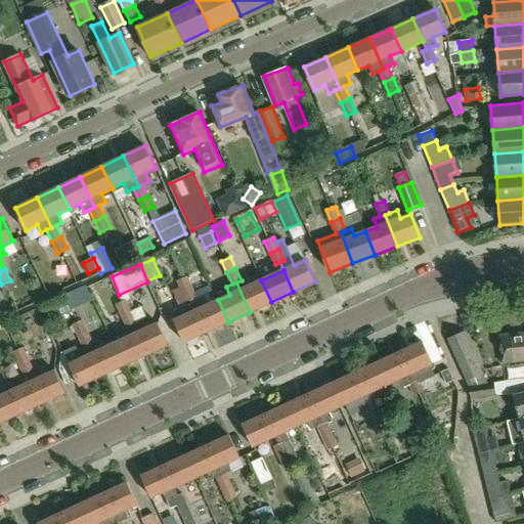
[(192,290),(187,277),(177,282),(183,294),(192,290)]
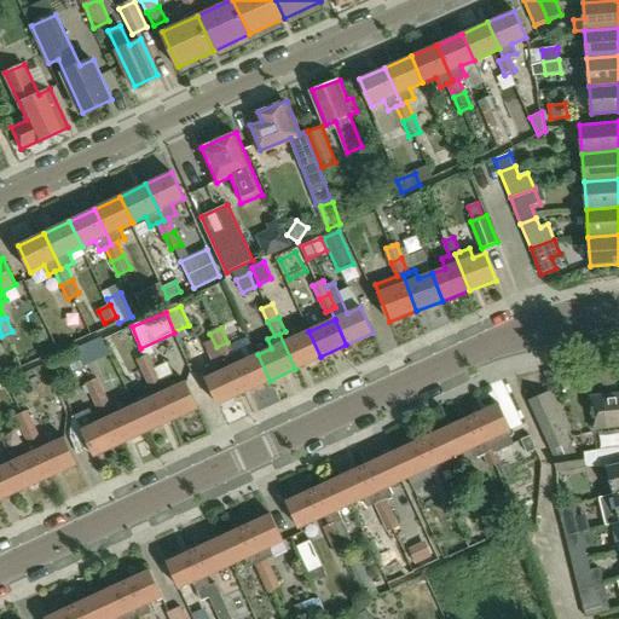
[(320,357),(308,331),(296,336),(293,328),(285,331),(279,334),(295,369),(320,357)]
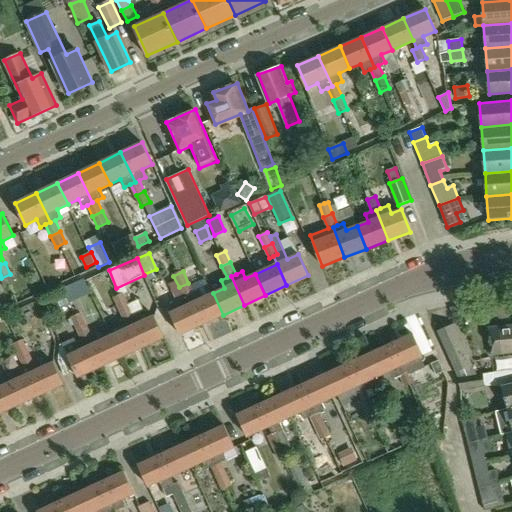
[(193,294),(188,283),(179,287),(184,298),(178,301),(181,308),(170,313),(180,335),(202,325),(189,296),(193,294)]
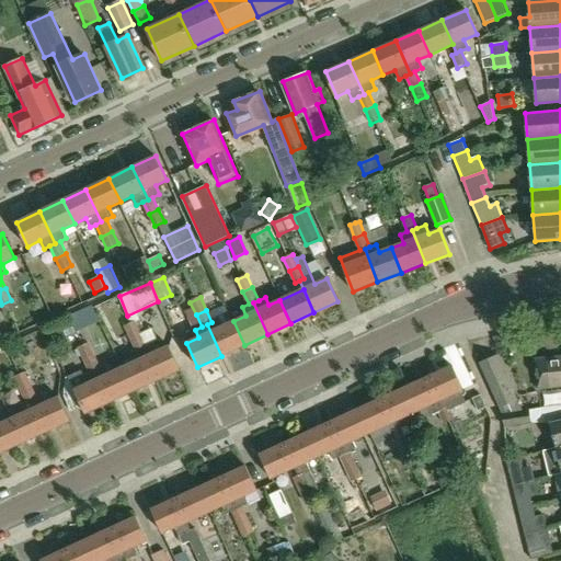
[(244,345),(233,321),(221,327),(218,319),(212,322),(207,324),(221,356),(244,345)]
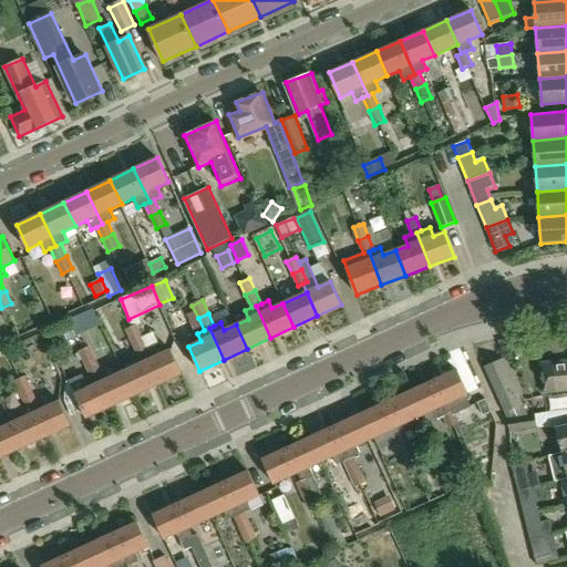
[(141,339),(135,326),(125,330),(131,343),(141,339)]
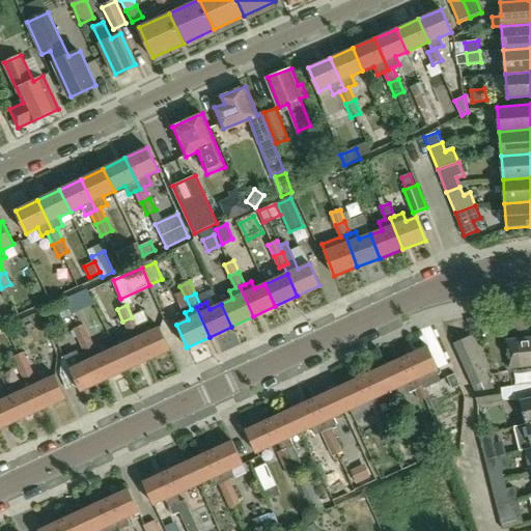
[(147,361),(133,331),(137,329),(132,317),(122,322),(129,333),(123,336),(127,343),(115,348),(126,371),(147,361)]
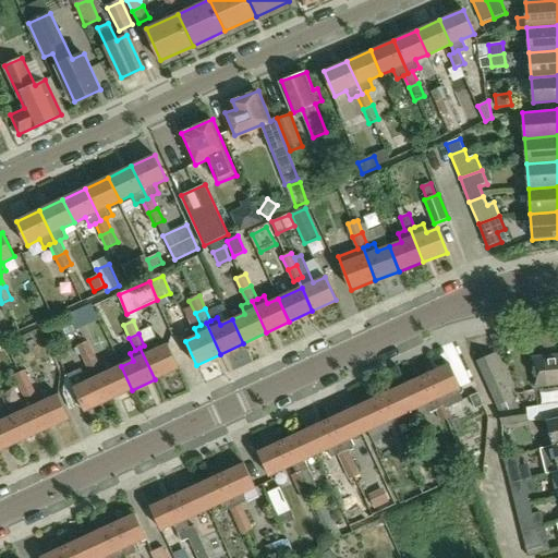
[(88,341),(83,343),(77,347),(83,359),(94,354),(88,341)]
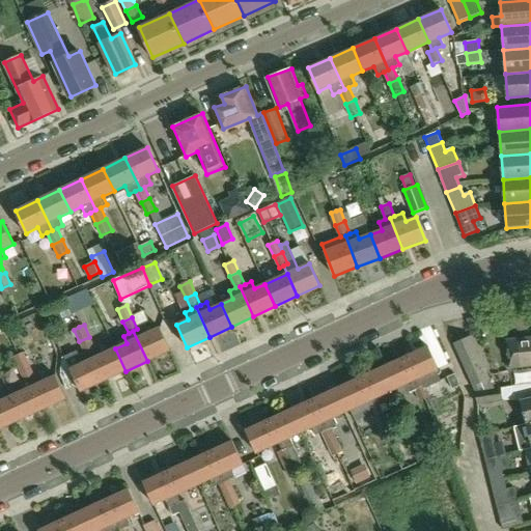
[(169,351),(159,328),(147,333),(144,326),(137,329),(133,331),(147,361),(169,351)]
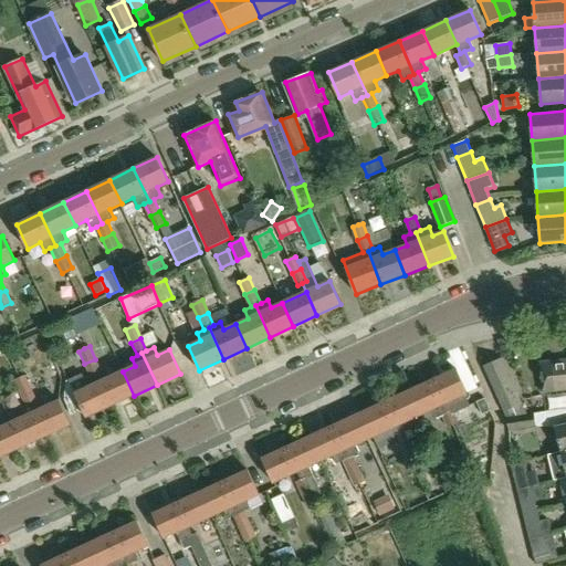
[(509,418),(528,415),(504,358),(486,366),(509,418)]
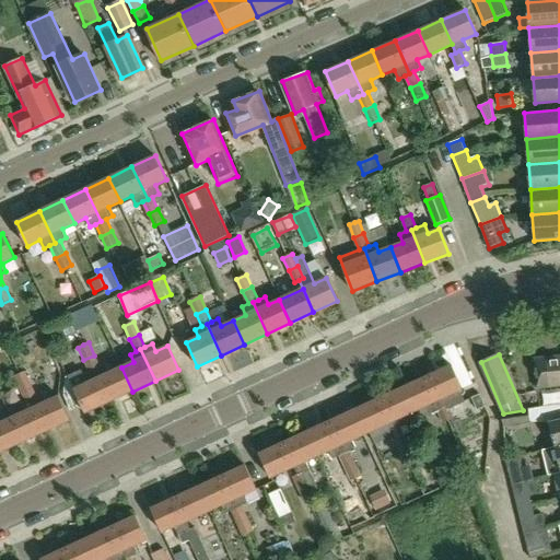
[(559,354),(533,358),(536,387),(559,384),(559,354)]
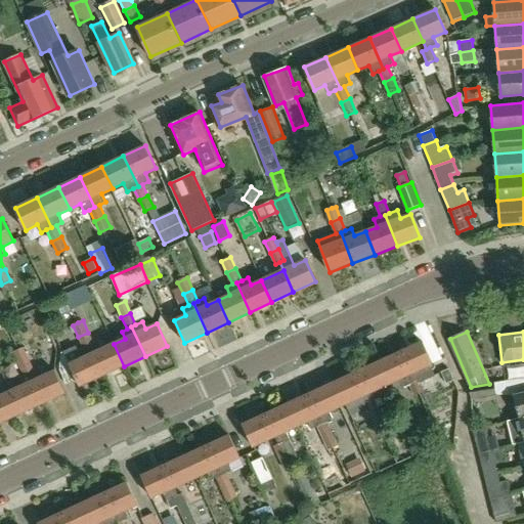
[(102,376),(89,346),(93,344),(88,333),(78,337),(84,349),(80,351),(78,347),(64,352),(80,386),(102,376)]
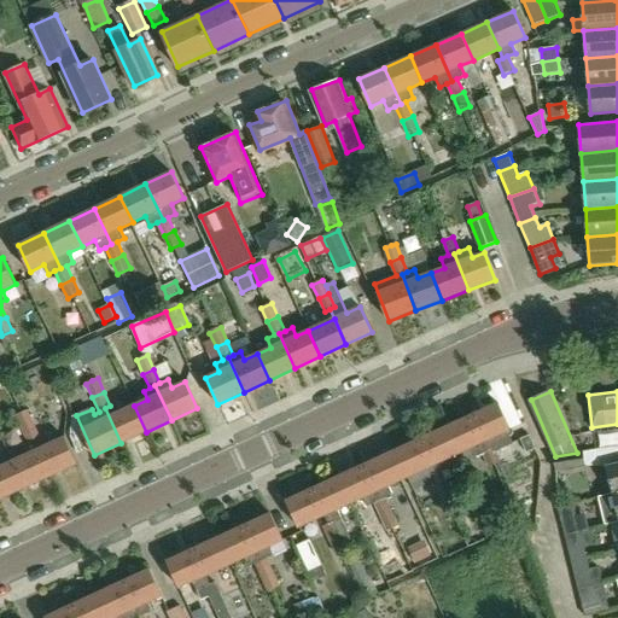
[(146,432),(134,406),(121,412),(117,402),(110,406),(105,408),(121,443),(146,432)]
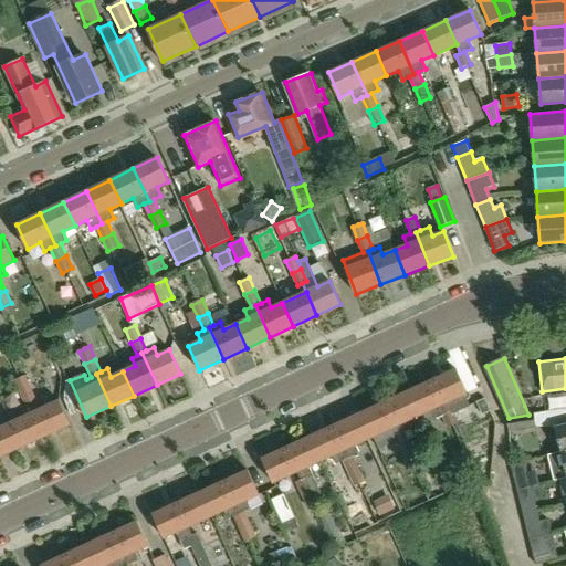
[(470,405),(465,394),(468,392),(457,369),(432,380),(448,412),(452,410),(454,412),(470,405)]
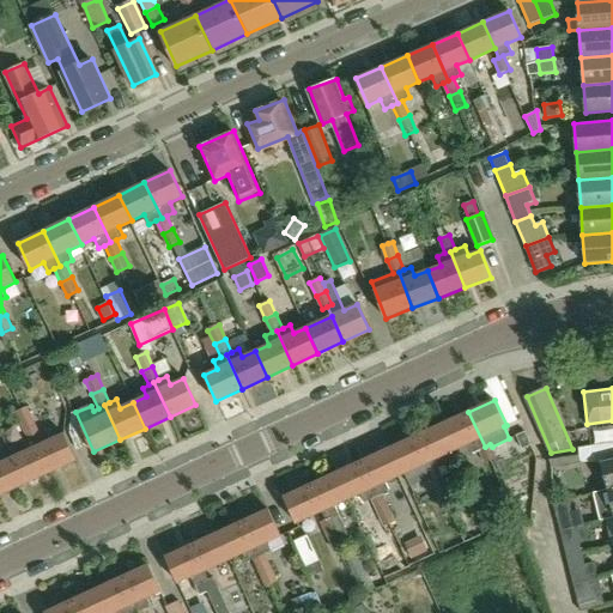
[(34,420),(26,406),(16,412),(22,425),(34,420)]
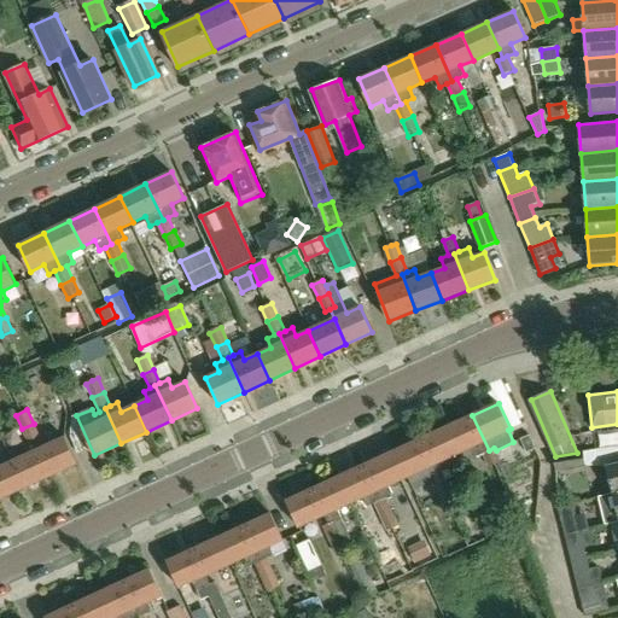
[(500,461),(496,450),(494,448),(489,450),(472,415),(447,427),(459,453),(471,447),(476,456),(484,453),(490,466),(500,461)]
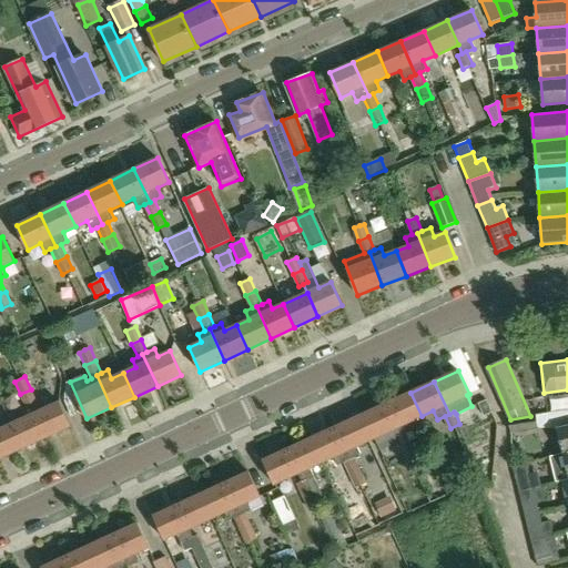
[(47,437),(32,404),(37,402),(31,389),(20,394),(26,407),(8,415),(11,424),(13,423),(24,447),(47,437)]
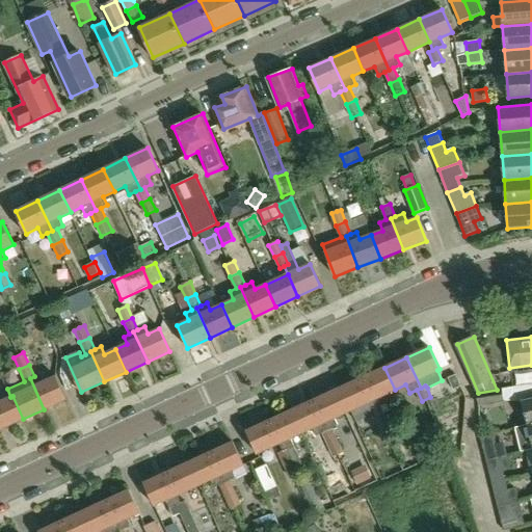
[(382,395),(395,390),(384,368),(363,377),(373,400),(376,407),(372,409),(373,414),(377,422),(387,418),(381,406),(387,403),(382,395)]
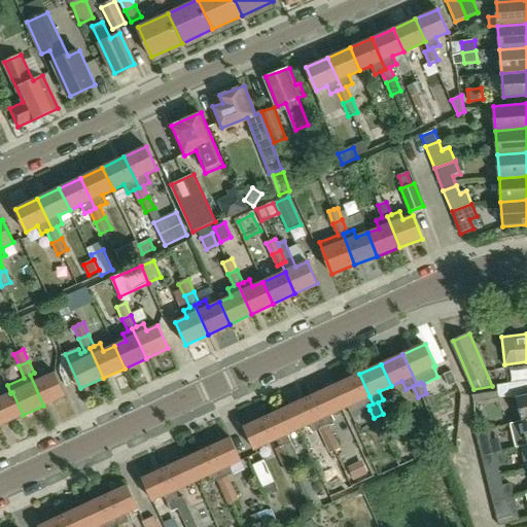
[(66,395),(56,373),(43,378),(40,370),(34,373),(30,375),(43,406),(66,395)]
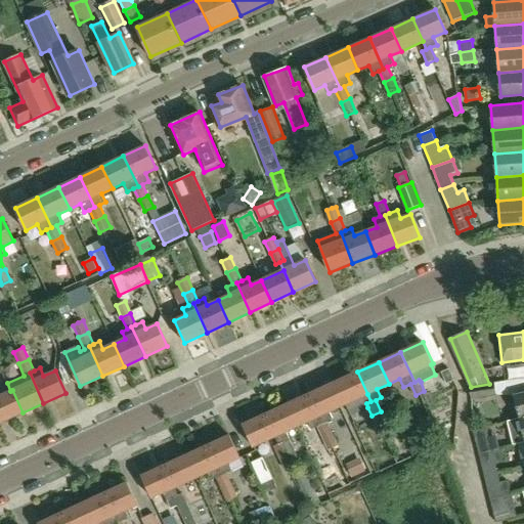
[(454,381),(448,369),(441,373),(446,385),(454,381)]
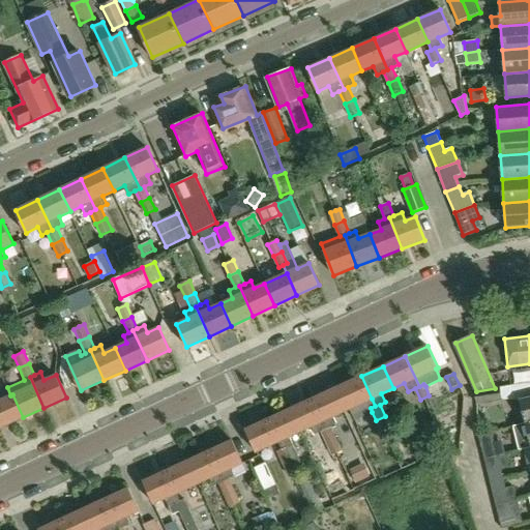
[(372,399),(361,376),(339,387),(354,420),(372,412),(371,408),(375,406),(372,399)]
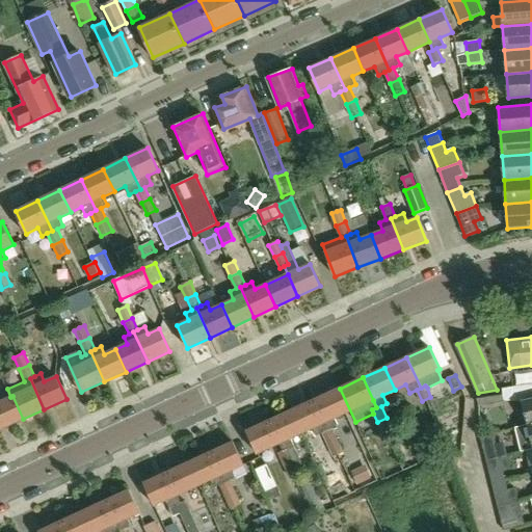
[(348,411),(338,389),(314,400),(327,430),(322,433),(327,445),(338,441),(331,428),(338,426),(334,418),(348,411)]
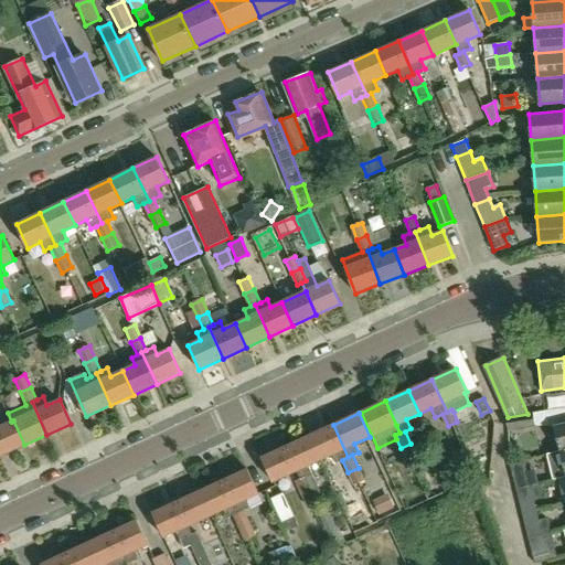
[(528,414),(508,417),(510,430),(536,426),(534,413),(528,414)]
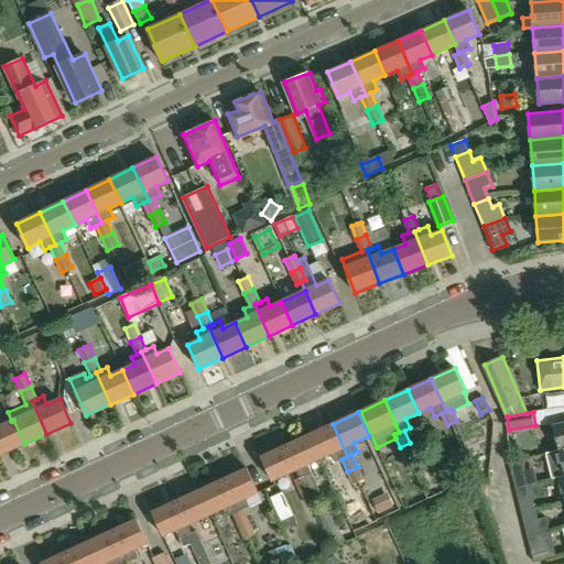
[(24,444),(13,420),(11,421),(0,425),(0,452),(1,455),(24,444)]
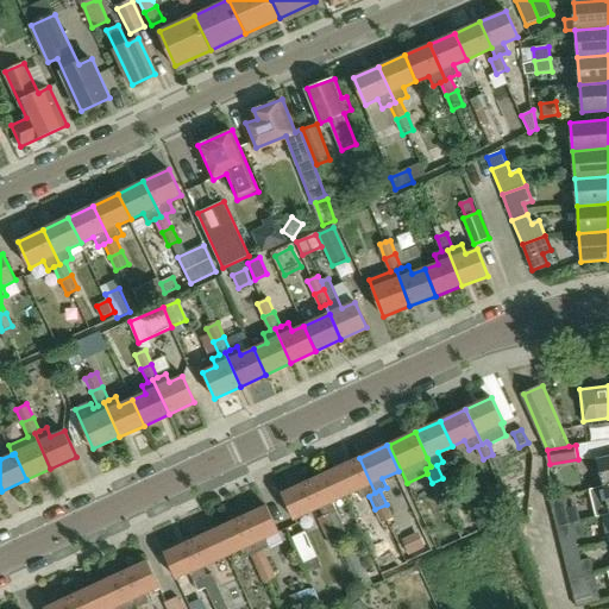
[(608,484),(608,454),(598,458),(604,485),(608,484)]
